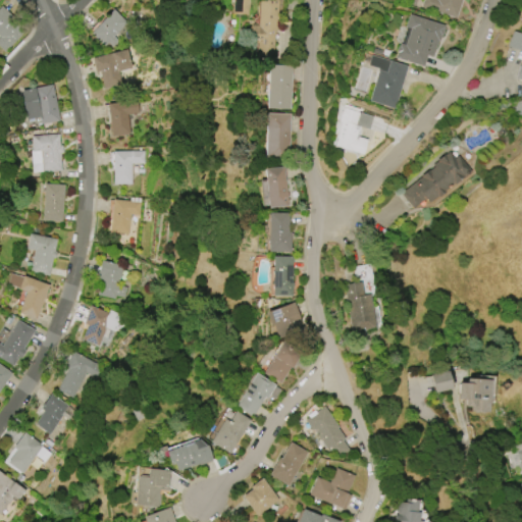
[(232,14),(232,0),(248,0),(248,15),(232,14)]
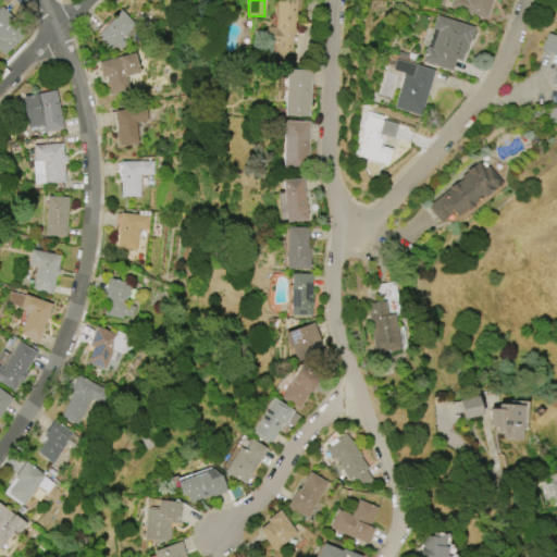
[(296,0),(295,33),(294,33),(292,63),(273,62),(274,47),(265,46),(267,27),(274,27),(275,0),(296,0)]
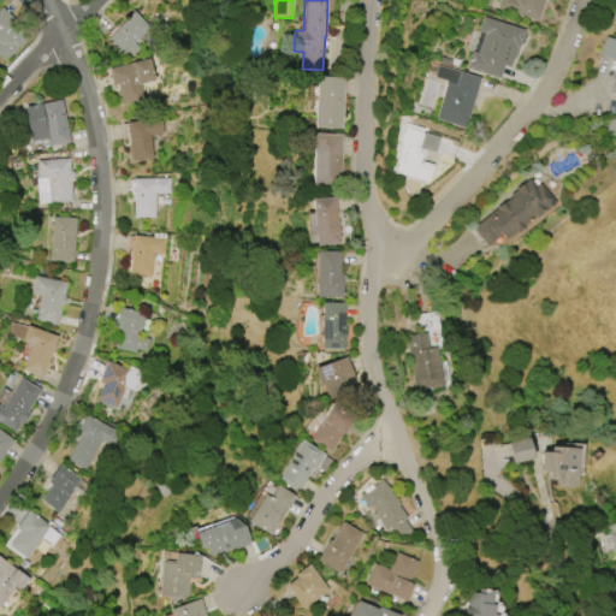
[(544,0),(538,22),(496,9),(498,0),(544,0)]
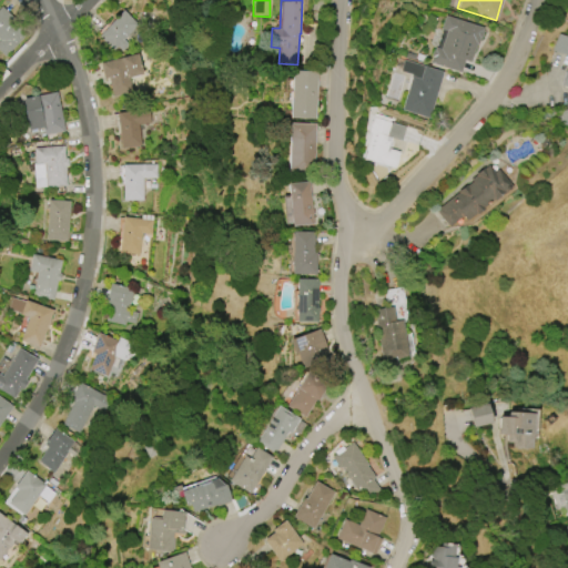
[(0,8),(1,7),(28,32),(4,57),(0,52),(0,8)]
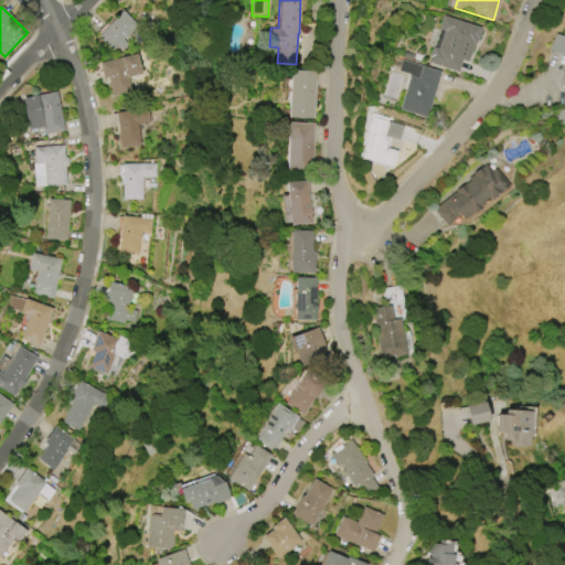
[(123,10),(137,24),(123,40),(127,44),(121,51),(116,46),(113,51),(97,36),(123,10)]
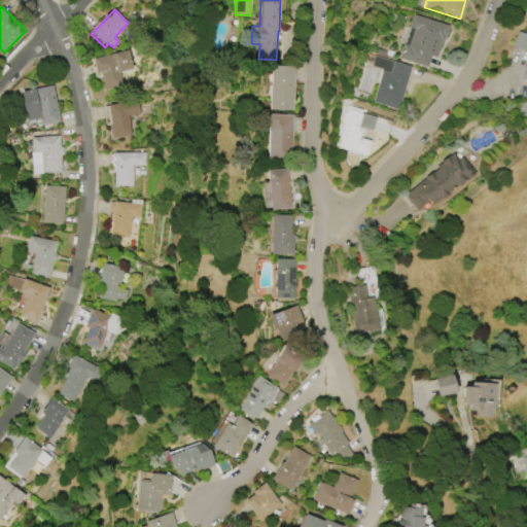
[(445,36),(443,43),(441,42),(435,58),(430,57),(426,68),(398,59),(400,54),(399,53),(401,47),(402,47),(403,44),(409,46),(414,29),(408,27),(412,14),(448,26),(447,29),(448,30),(446,36),(445,36)]
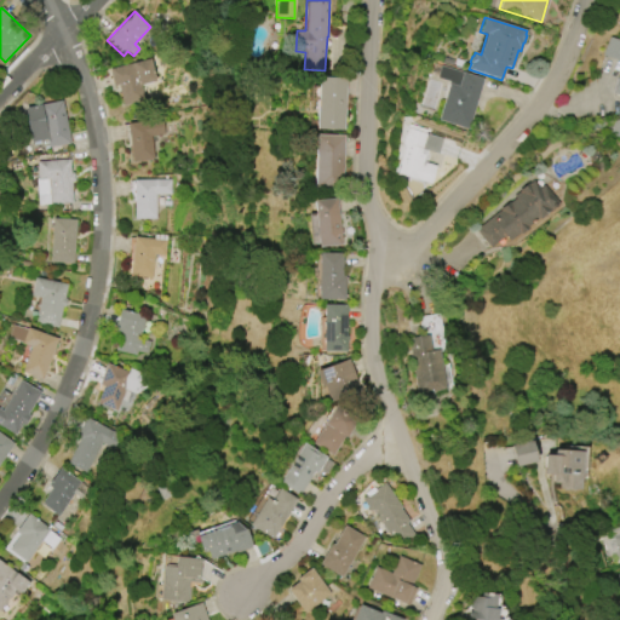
[(619,139),(608,136),(612,120),(619,121),(619,120),(618,120),(619,110),(619,96),(612,95),(616,78),(619,78),(619,62),(602,56),(609,39),(619,42),(619,139)]
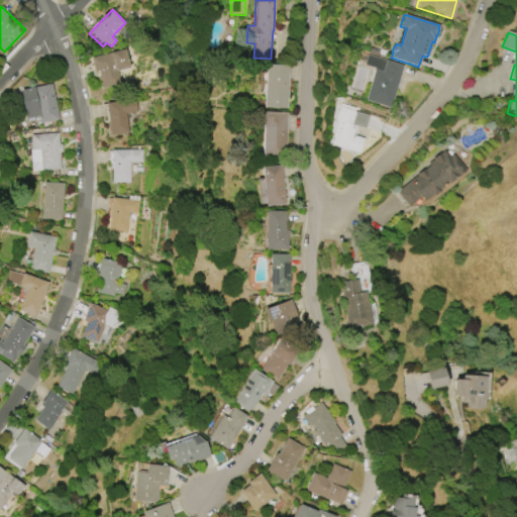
[(91,58),(124,49),(129,68),(116,71),(120,84),(102,89),(97,71),(94,72),(91,58)]
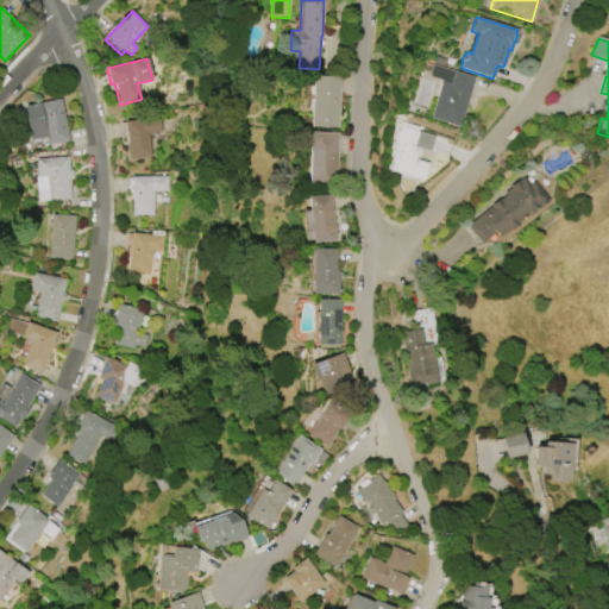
[(473,77),(458,127),(429,118),(440,82),(443,82),(443,81),(428,76),(432,64),(473,77)]
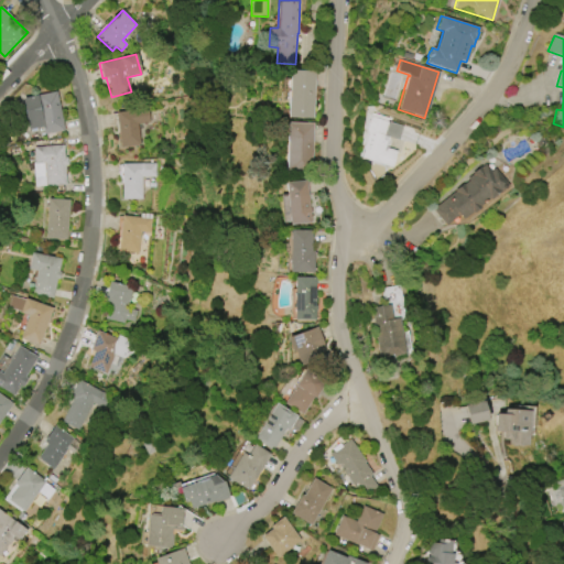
[(288,118),(289,71),(315,71),(313,118),(288,118)]
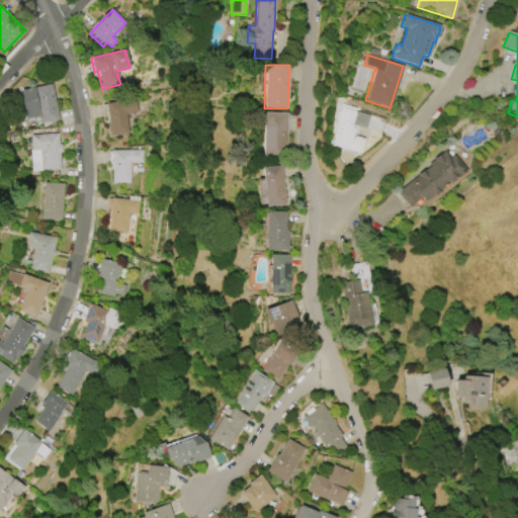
[(19,90),(51,84),(59,120),(39,123),(38,117),(25,119),(19,90)]
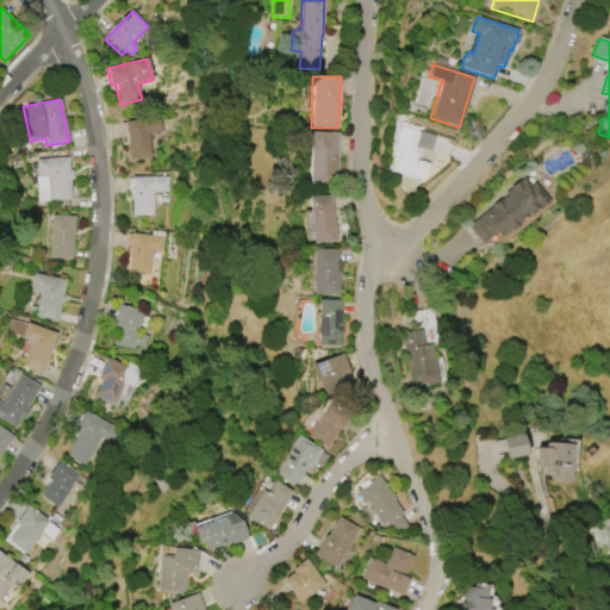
[(130,160),(124,122),(159,117),(161,132),(148,135),(151,156),(130,160)]
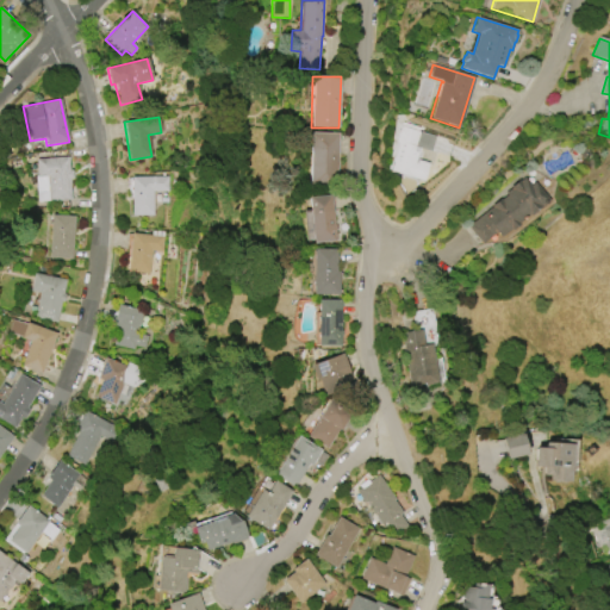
[(388,170),(397,144),(394,143),(400,123),(419,128),(418,132),(419,132),(415,147),(421,149),(417,160),(428,163),(422,181),(388,170)]
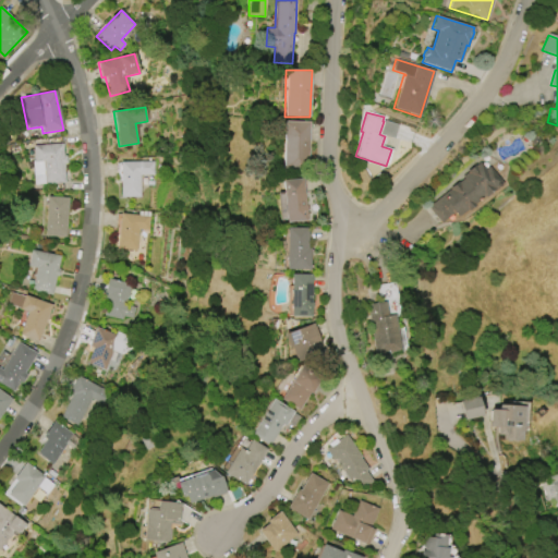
[(282,171),(284,121),(310,122),(307,172),(282,171)]
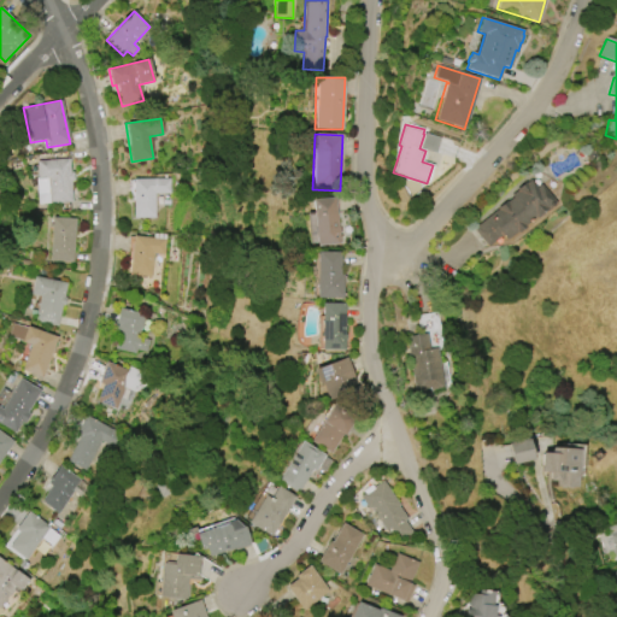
[(37,205),(35,178),(37,178),(36,162),(69,159),(69,172),(72,172),(74,182),(70,182),(71,203),(37,205)]
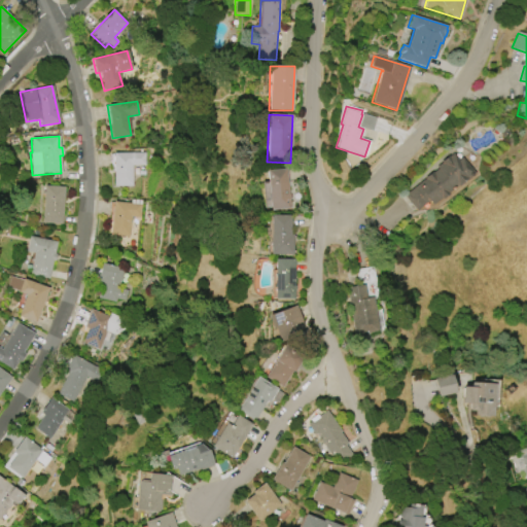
[(113,186),(113,153),(145,152),(145,166),(132,166),(133,186),(113,186)]
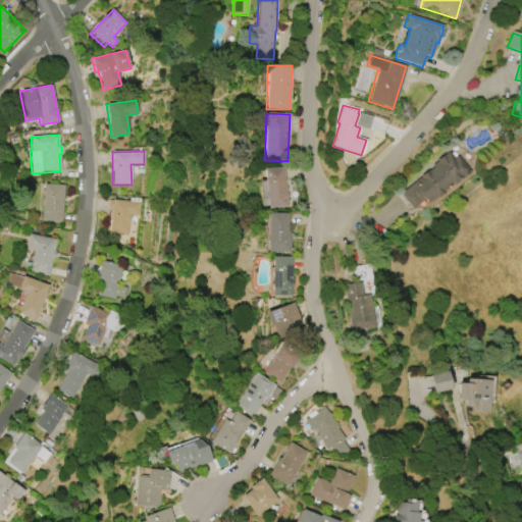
[(458,157),(469,172),(453,186),(452,184),(442,191),(444,193),(437,198),(436,197),(427,203),(424,200),(412,209),(400,194),(421,177),(420,176),(428,170),(429,171),(433,167),(432,165),(436,161),(445,155),(445,156),(449,153),(454,159),(458,157)]
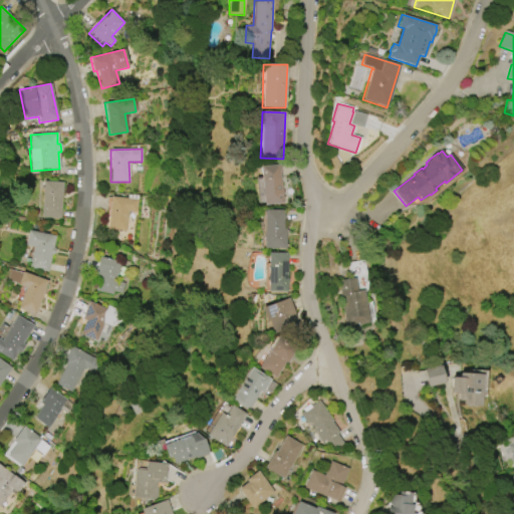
[(264,206),(260,167),(279,165),(282,190),(283,190),(283,194),(282,194),(283,204),(264,206)]
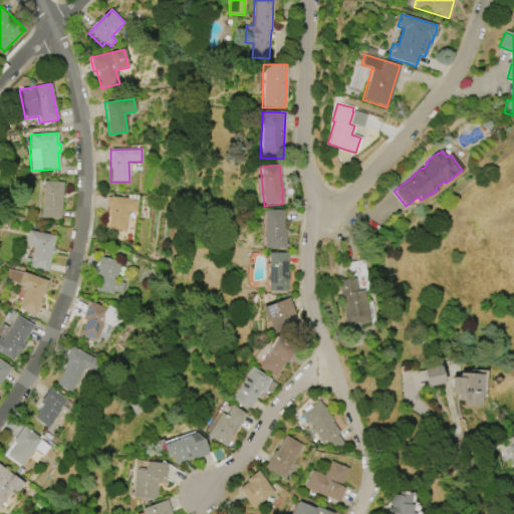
[(41,218),(43,181),(62,182),(60,219),(41,218)]
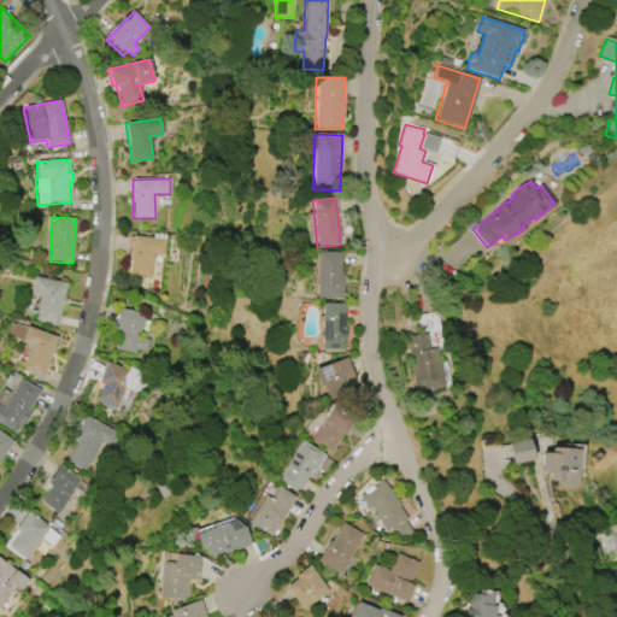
[(128,275),(133,236),(153,238),(153,234),(165,235),(164,256),(153,254),(151,277),(128,275)]
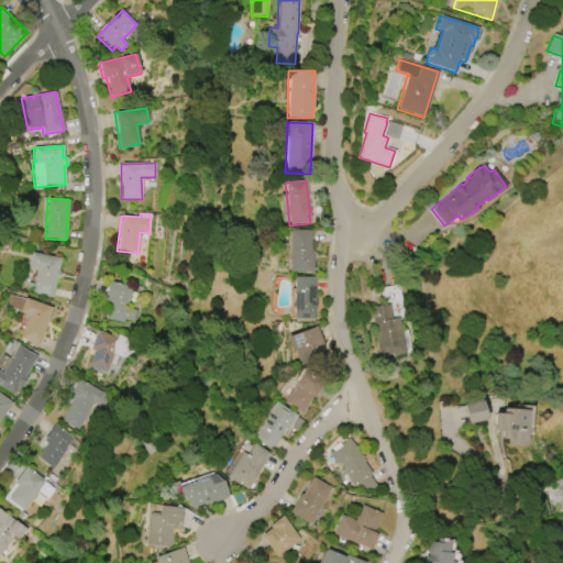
[(289,272),(289,230),(311,230),(310,251),(313,251),(313,272),(289,272)]
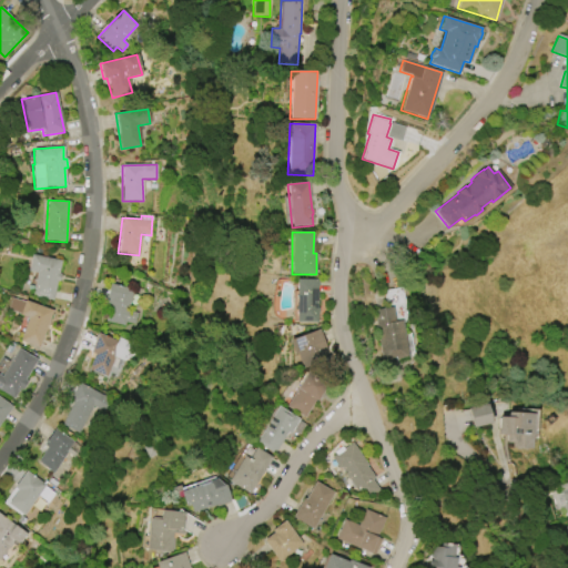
[(31,254),(60,261),(58,273),(60,274),(59,282),(57,281),(52,300),(31,296),(36,273),(28,271),(31,254)]
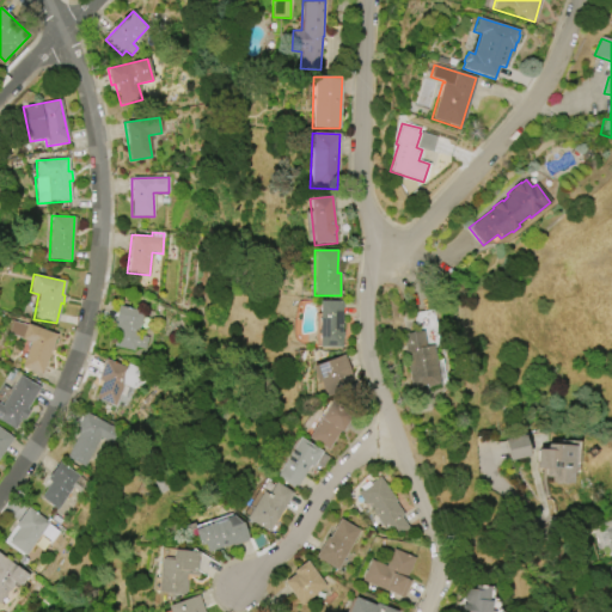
[(318,347),(319,301),(342,301),(342,332),(343,332),(343,337),(341,337),(341,348),(318,347)]
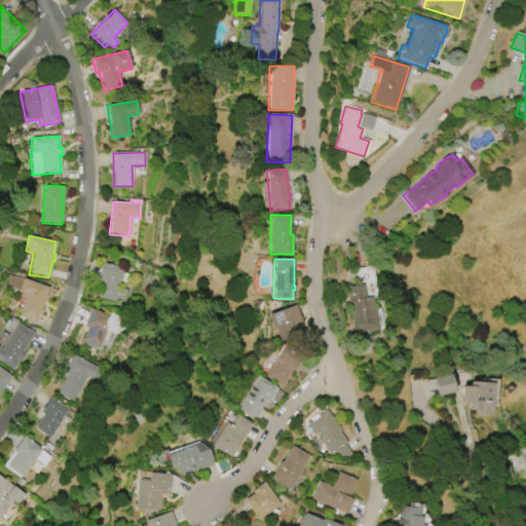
[(102,263),(123,268),(118,288),(127,290),(125,301),(116,298),(116,302),(98,297),(101,282),(97,280),(102,263)]
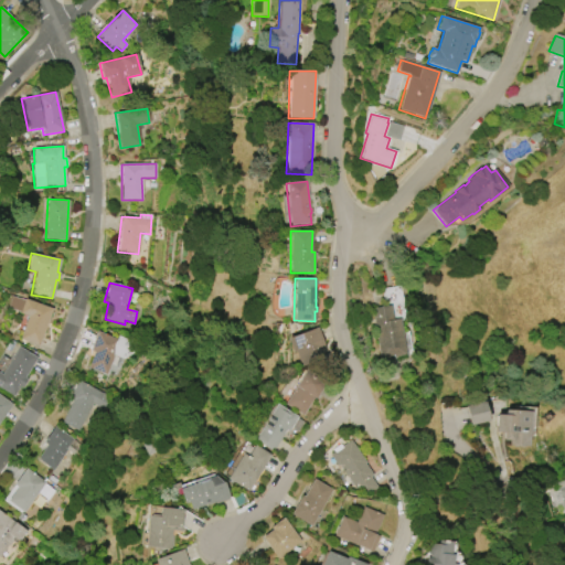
[(52,309),(39,347),(19,339),(28,316),(19,313),(20,311),(8,308),(11,296),(23,300),(24,299),(52,309)]
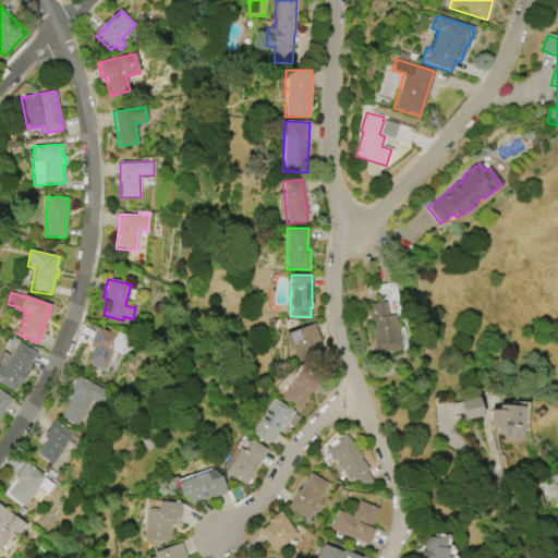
[(375,355),(366,304),(385,301),(388,316),(393,315),(400,351),(375,355)]
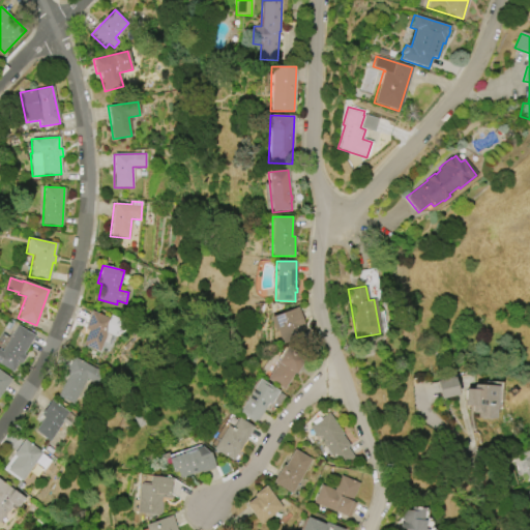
[(281,346),(307,336),(298,307),(271,317),(281,346)]
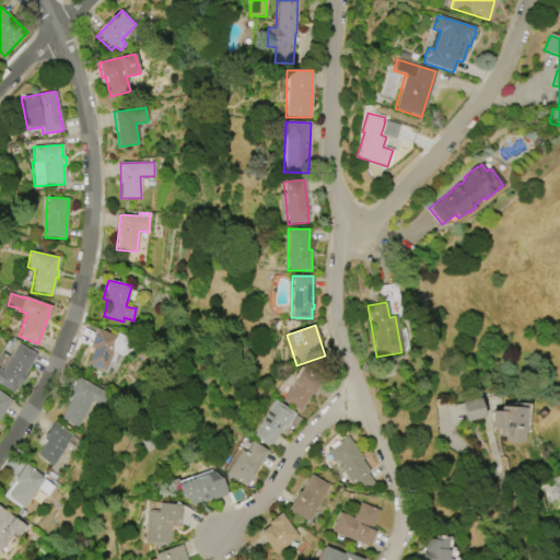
[(124,357),(114,352),(106,372),(88,364),(93,349),(89,348),(96,328),(116,336),(117,334),(136,340),(132,351),(124,357)]
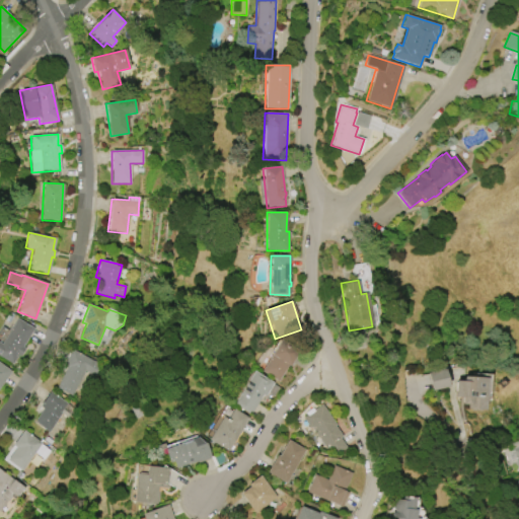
[(33,328),(22,348),(24,349),(19,357),(17,355),(12,364),(0,357),(0,344),(1,345),(16,318),(33,328)]
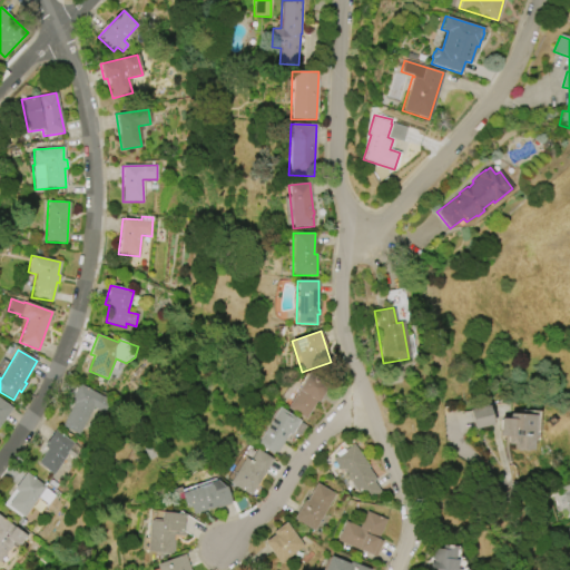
[(286,408),(307,373),(328,385),(318,403),(315,402),(305,419),(286,408)]
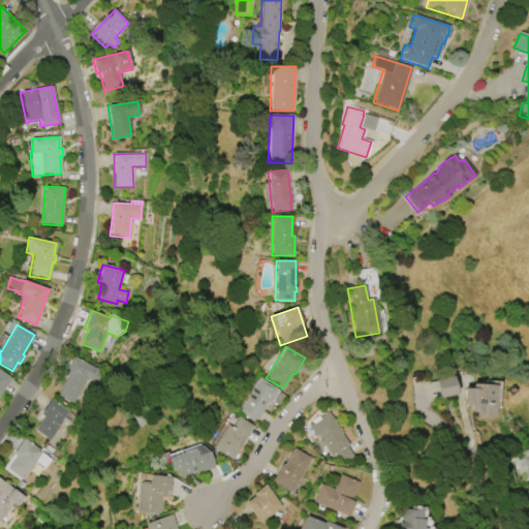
[(73,356),(103,372),(97,383),(88,379),(74,404),(57,395),(67,375),(64,374),(73,356)]
